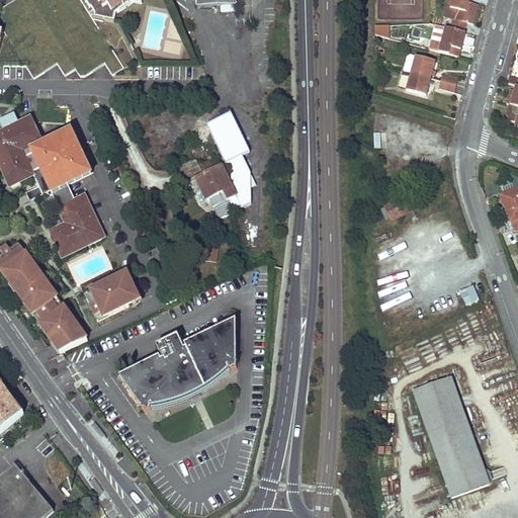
[(91,0),(93,3),(92,4),(96,9),(94,13),(113,18),(116,10),(119,8),(117,3),(121,0),(130,0),(131,1),(132,0),(138,0),(143,1),(143,0),(91,0)]
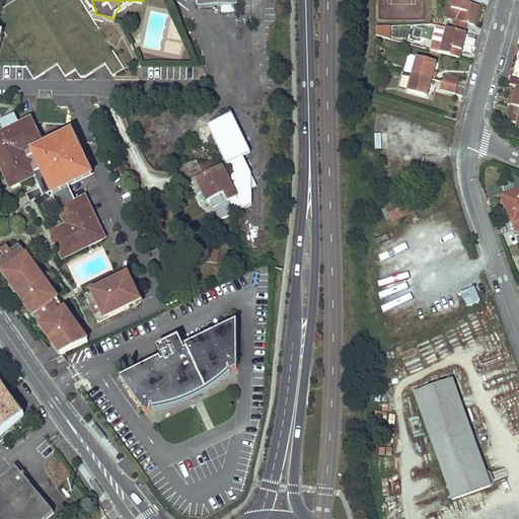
[(457,11),(455,20),(474,25),(479,6),(471,4),(471,0),(453,0),(451,9),(457,11)]
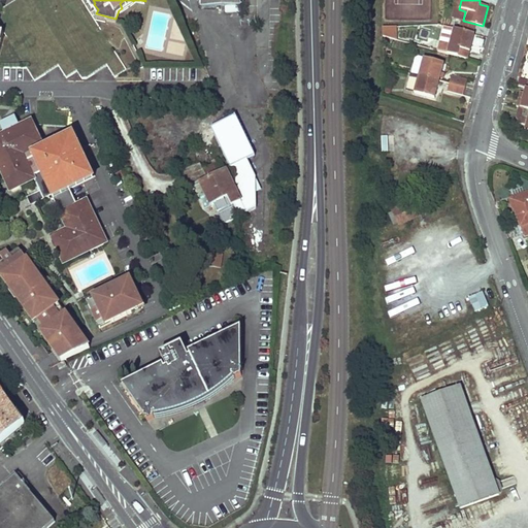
[(397,39),(397,27),(382,27),(382,40),(397,39)]
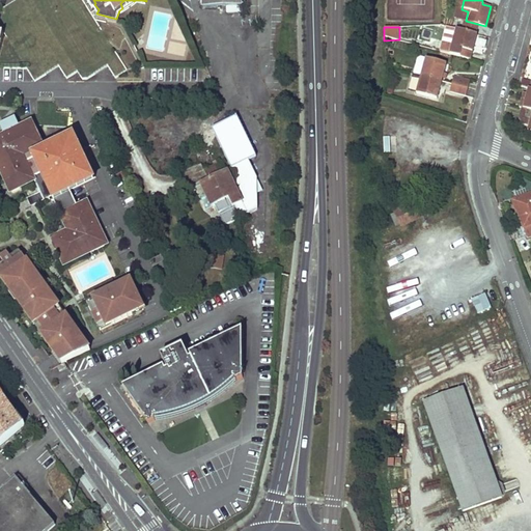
[(456,29),(449,54),(470,59),(472,50),(476,34),(456,29)]
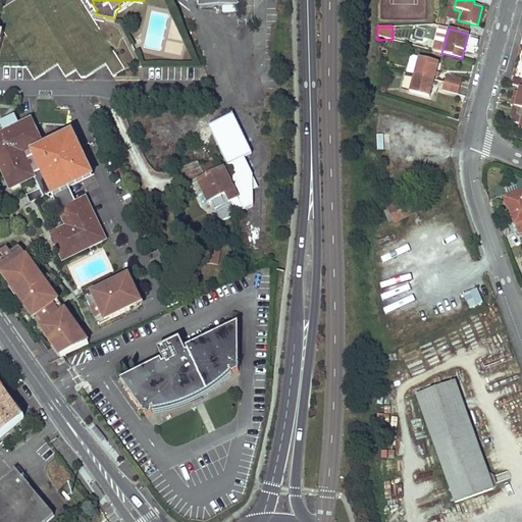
[(418,57),(413,74),(433,80),(436,69),(438,63),(418,57)]
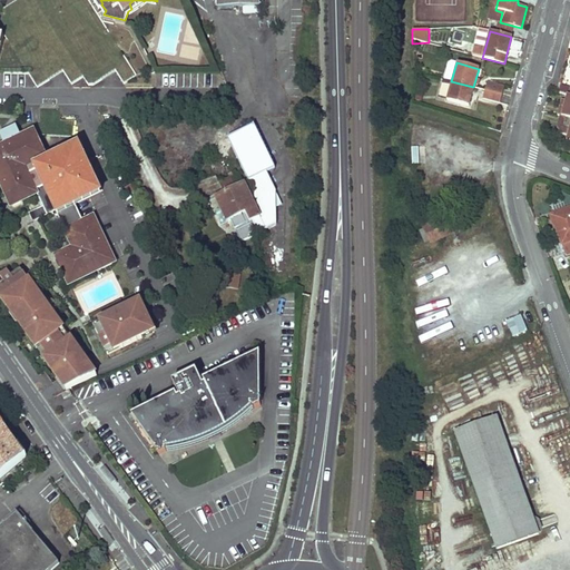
[(183,87),(184,71),(156,70),(155,85),(183,87)]
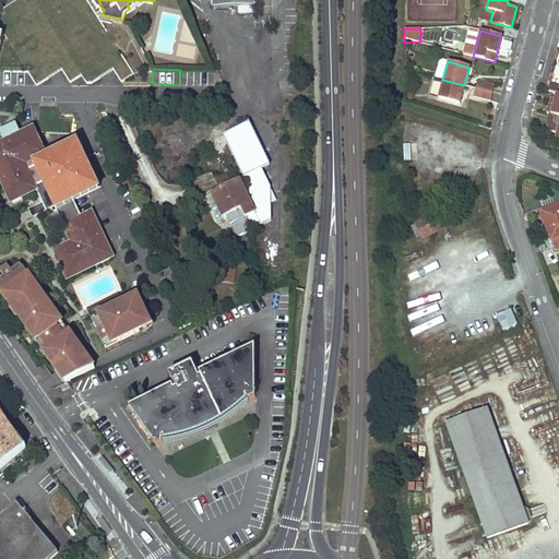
[(442,80),(437,98),(460,104),(461,97),(464,85),(442,80)]
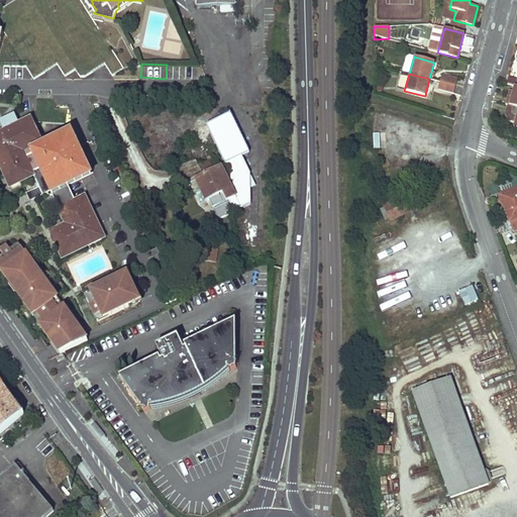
[(440,75),(439,82),(454,86),(456,79),(440,75)]
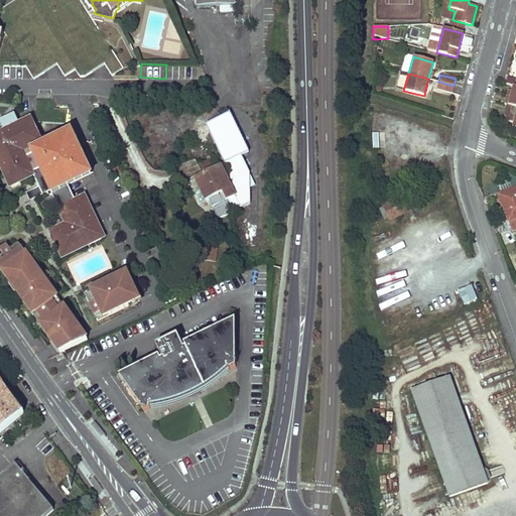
[(438,82),(436,89),(452,93),(454,86),(438,82)]
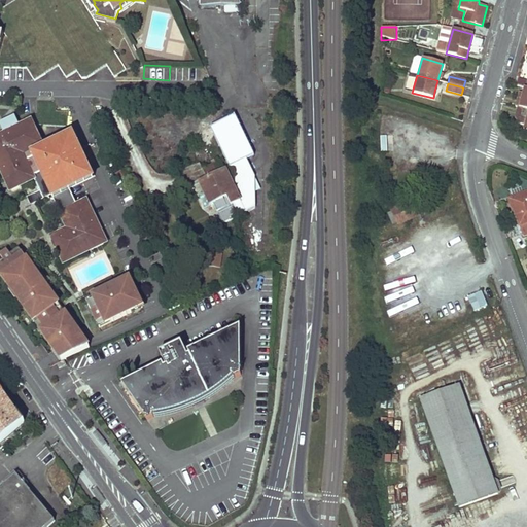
[(526,86),(524,86),(521,97),(518,96),(515,106),(517,107),(524,108),(526,109),(526,86)]
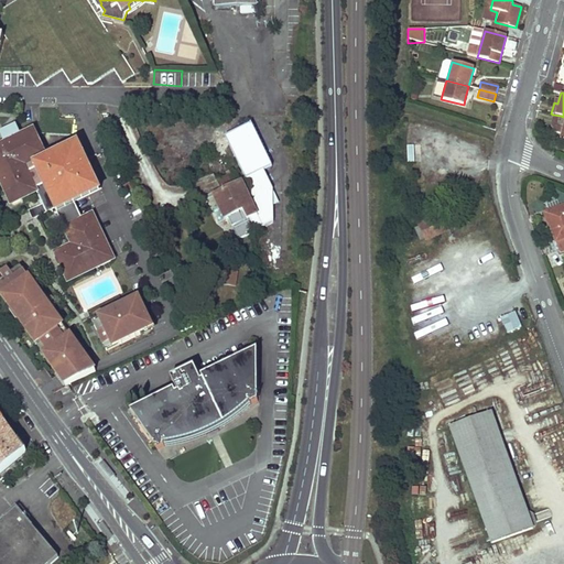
[(563,117),(561,116),(553,115),(551,125),(554,131),(562,133),(561,139),(563,139),(563,117)]
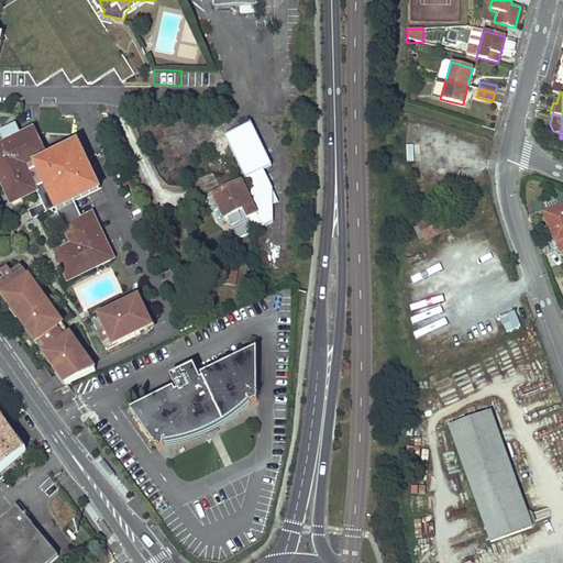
[(48,151),(35,123),(21,131),(17,121),(0,129),(0,130),(4,139),(0,140),(0,180),(10,203),(39,191),(43,202),(47,212),(56,208),(70,240),(52,249),(67,282),(117,258),(94,209),(81,214),(75,199),(102,186),(79,136),(48,151)]
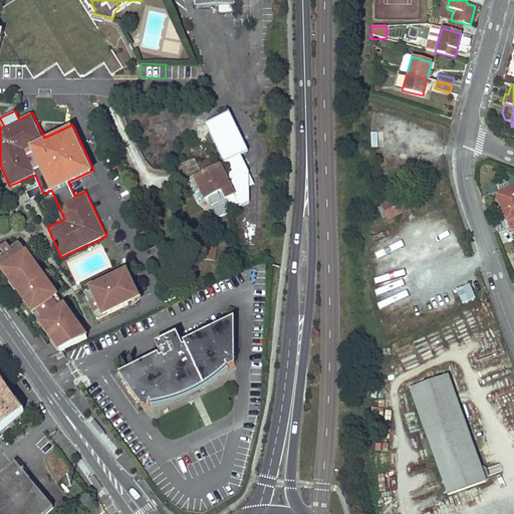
[(250,153),(231,113),(207,124),(226,164),(242,156),(250,153)]
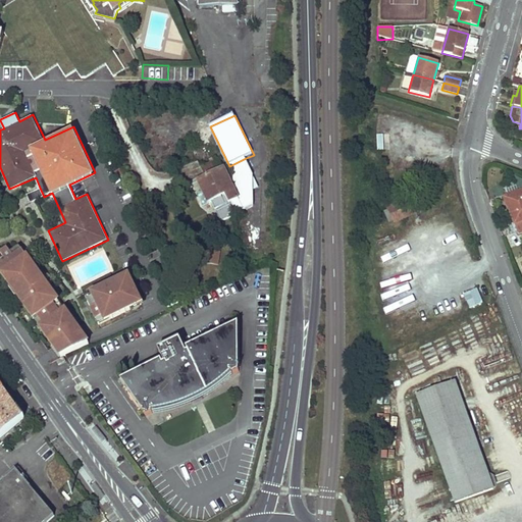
[(229,166),(224,169),(239,200),(229,204),(231,207),(236,215),(256,206),(255,176),(246,158),(229,166)]
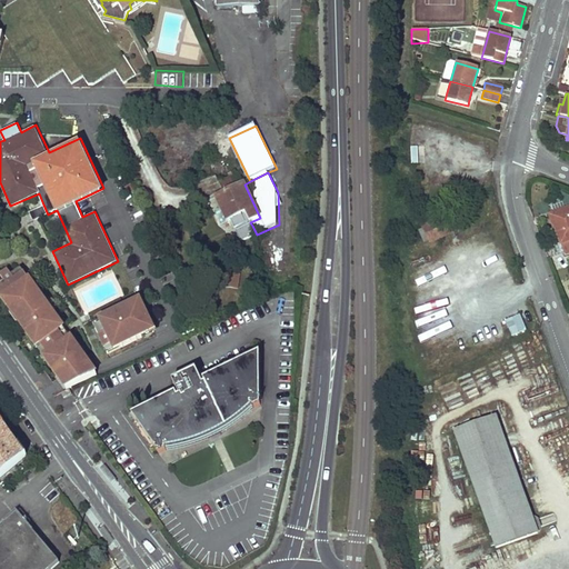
[(230,177),(218,181),(216,176),(202,181),(209,198),(235,188),(230,177)]
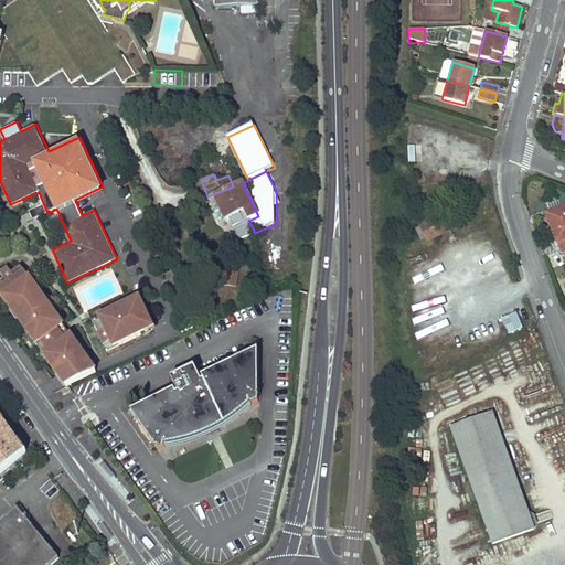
[(258,216),(243,183),(220,194),(226,206),(221,210),(226,221),(231,219),(237,231),(251,224),(248,221),(258,216)]
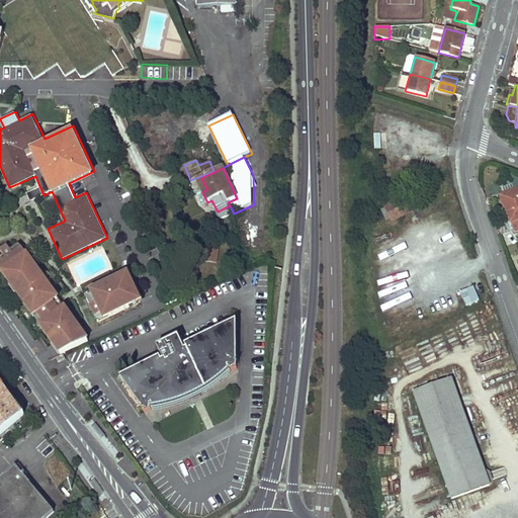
[(201,178),(196,180),(202,192),(207,189),(201,178)]
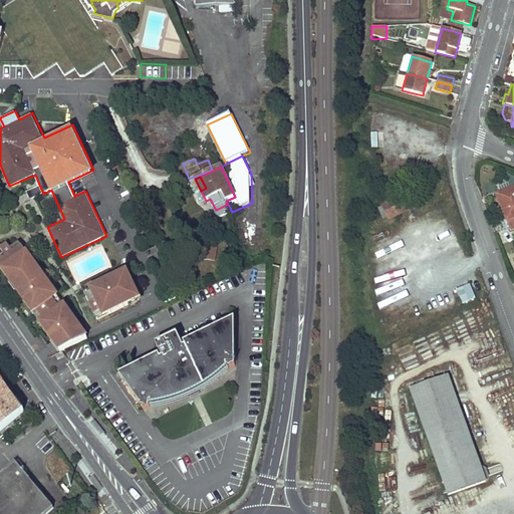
[(31,199),(43,194),(39,185),(27,191),(31,199)]
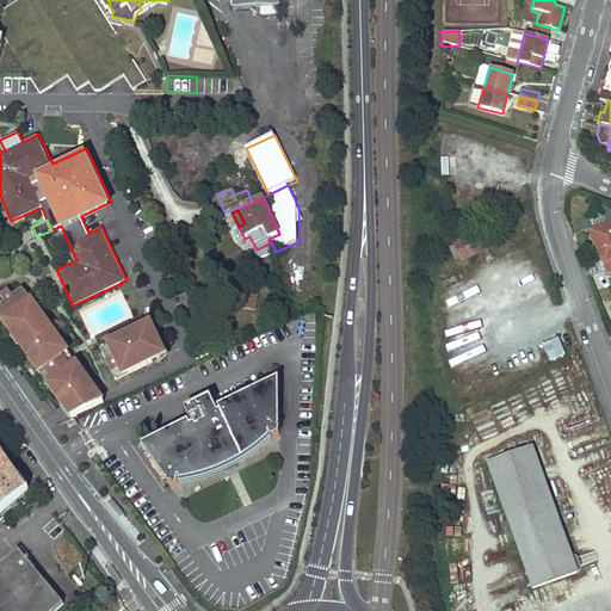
[(610,284),(610,221),(590,229),(604,265),(610,285),(610,284)]
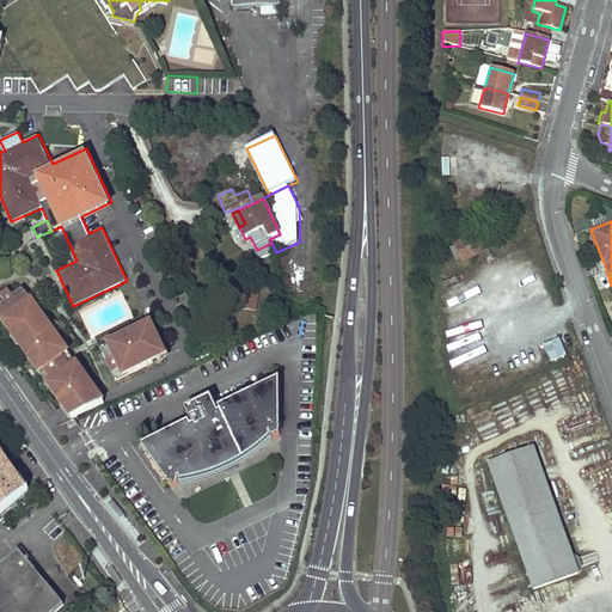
[(452,243),(463,264),(483,254),(472,233),(452,243)]
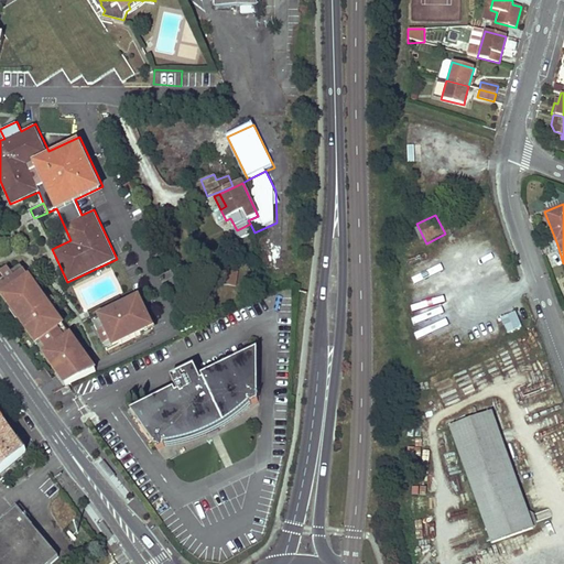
[(23,272),(20,268),(10,274),(13,280),(23,272)]
